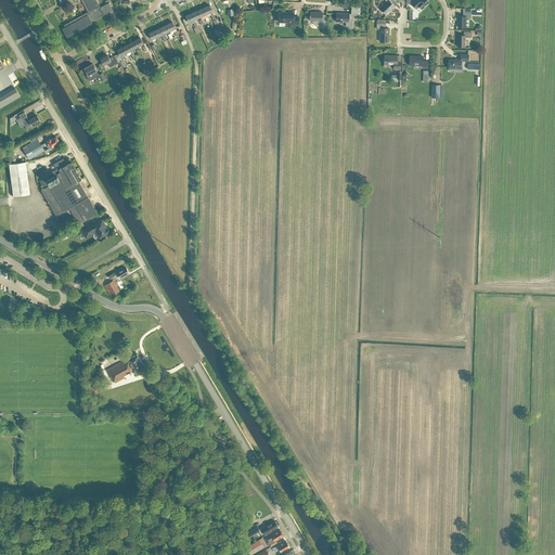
[(81,0),(88,12),(64,25),(65,27),(63,28),(67,36),(91,23),(90,21),(94,18),(95,20),(112,10),(108,3),(99,8),(99,7),(95,0),(81,0)]
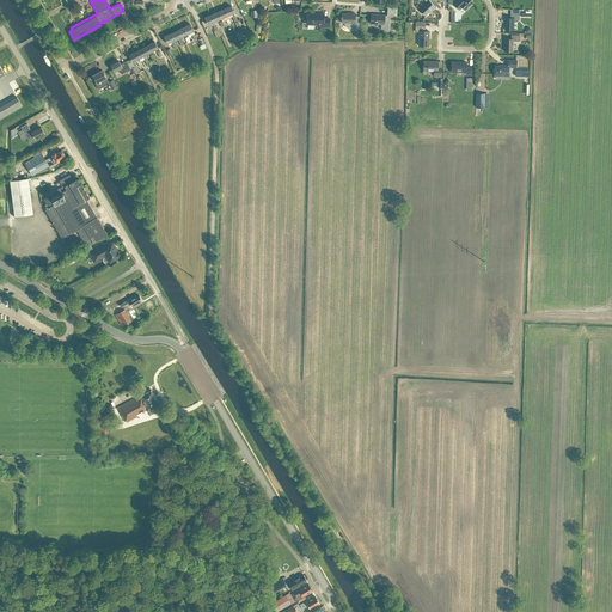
[(424,0),(427,1),(420,8),(426,16),(430,10),(432,11),(435,7),(430,1),(432,0),(424,0)]
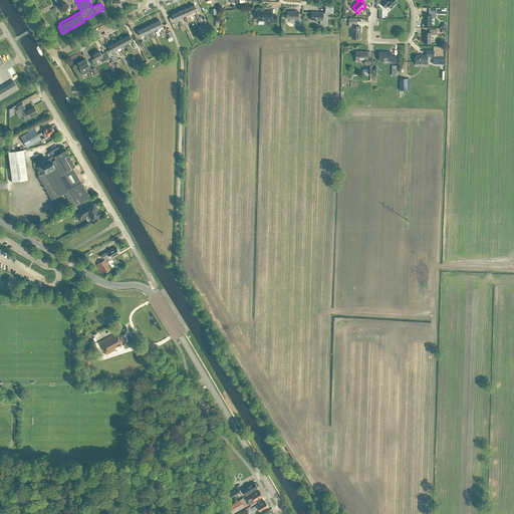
[(384,8),(388,5),(391,8),(398,2),(395,0),(389,0),(388,1),(387,0),(383,0),(380,3),(384,8)]
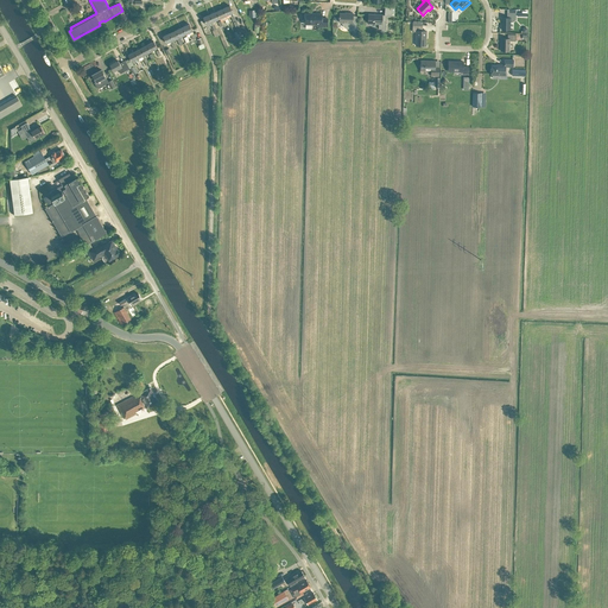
[(229,6),(222,8),(226,16),(229,14),(233,21),(236,20),(233,13),(233,12),(229,6)]
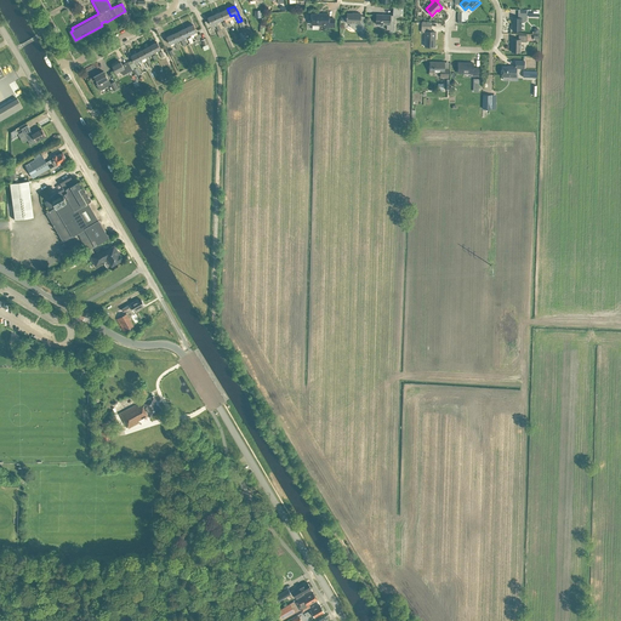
[(231,16),(227,9),(221,12),(224,18),(228,17),(232,24),(234,23),(231,16)]
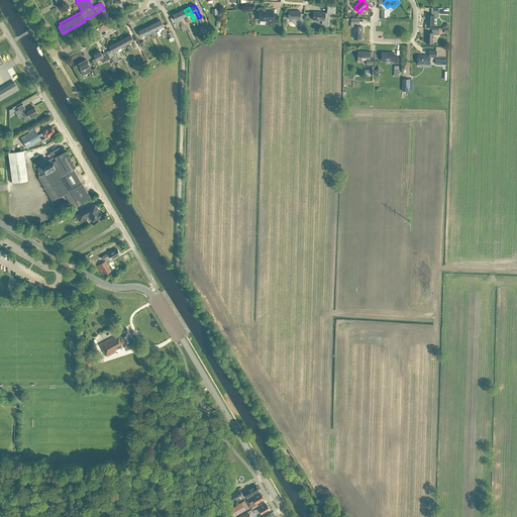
[(181,18),(187,15),(184,10),(178,12),(181,18)]
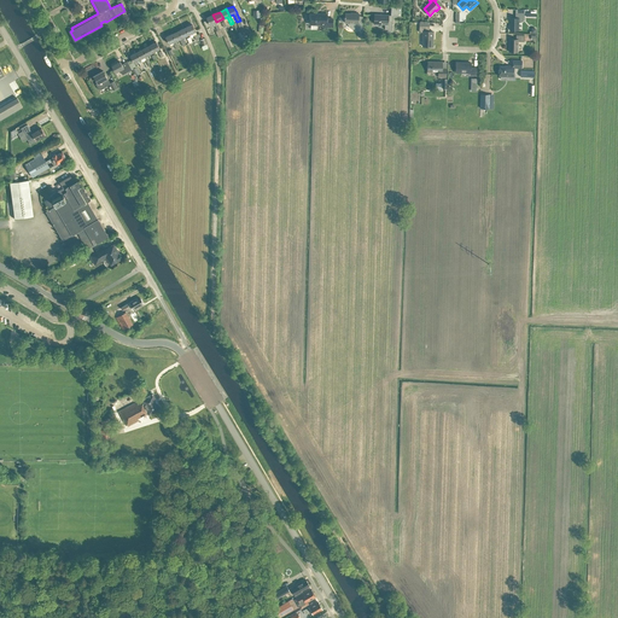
[(520,23),(524,21),(524,18),(524,13),(516,12),(516,18),(509,18),(509,30),(518,30),(518,22),(520,23)]
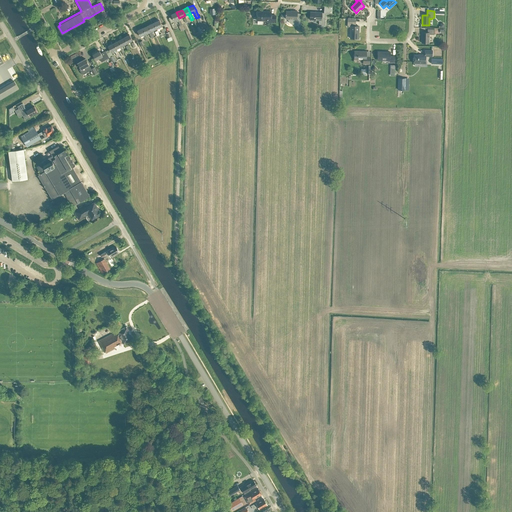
[(268,20),(268,22),(276,22),(276,15),(271,15),(271,11),(265,11),(265,12),(257,11),(257,20),(268,20)]
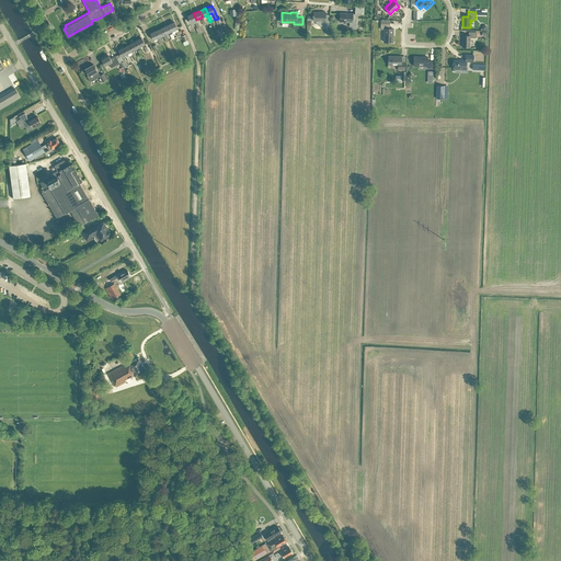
[(322,26),(322,27),(325,27),(329,29),(329,27),(329,20),(325,19),(325,12),(321,12),(313,12),(313,21),(316,21),(317,24),(319,26),(322,26)]
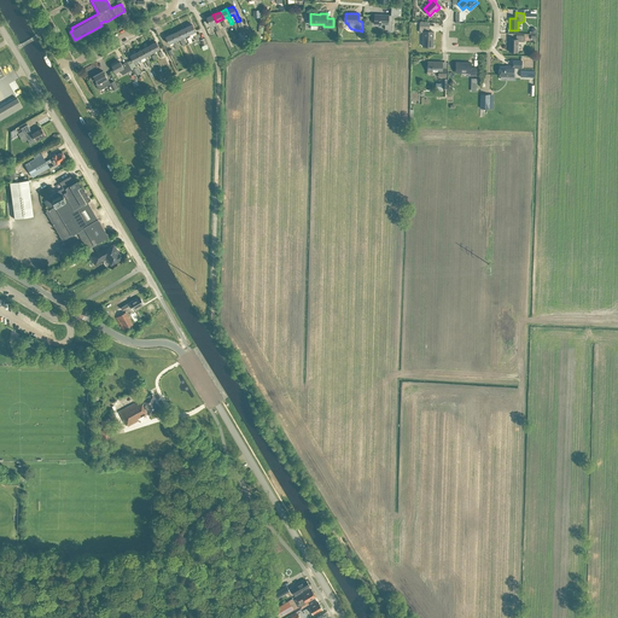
[(216,22),(213,15),(207,17),(210,24),(214,23),(217,30),(220,29),(216,22)]
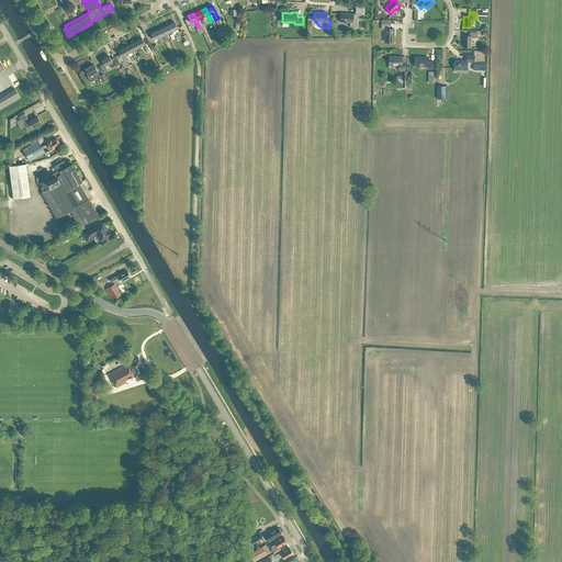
[(356,27),(356,26),(357,26),(357,19),(352,19),(353,13),(340,13),(340,22),(350,22),(350,26),(352,26),(352,27),(353,29),(355,29),(356,27)]
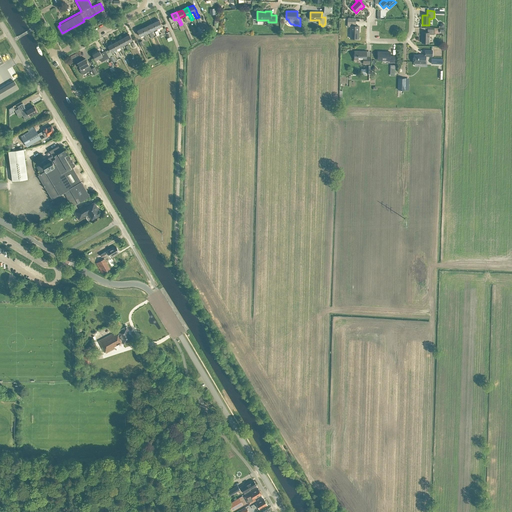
[(359,26),(354,26),(354,19),(347,19),(347,26),(350,27),(350,38),(358,38),(359,26)]
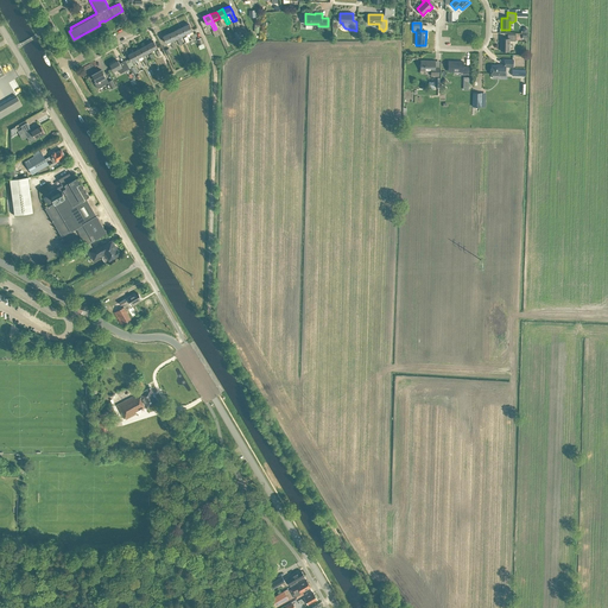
[(185,35),(189,32),(192,39),(196,38),(192,31),(189,24),(182,27),(185,35)]
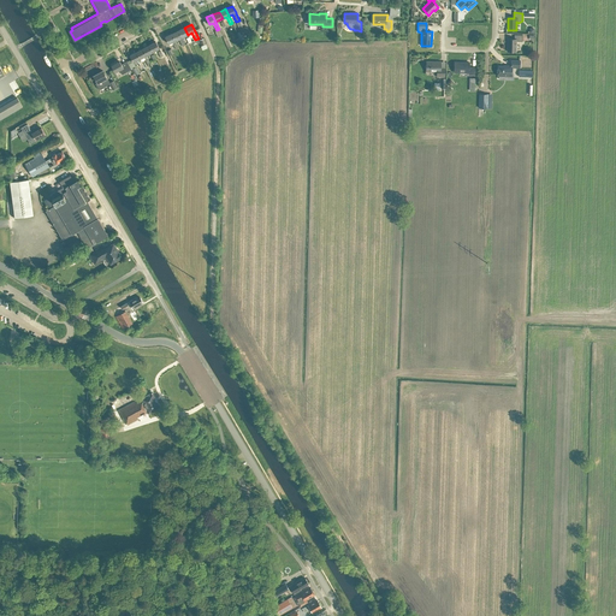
[(242,35),(243,36),(244,37),(247,36),(246,35),(247,35),(248,37),(252,35),(247,27),(240,30),(242,35)]
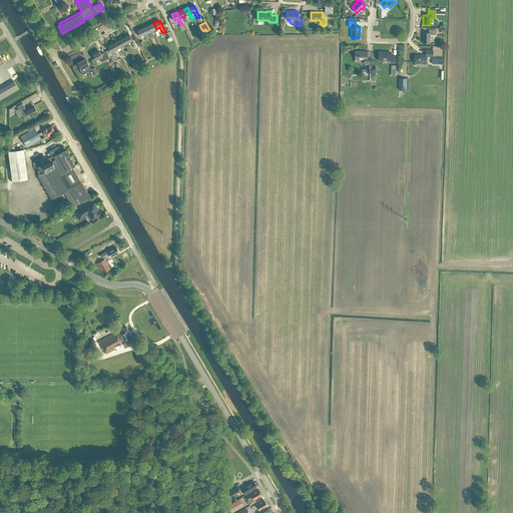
[(156,29),(153,23),(148,25),(151,31),(156,29)]
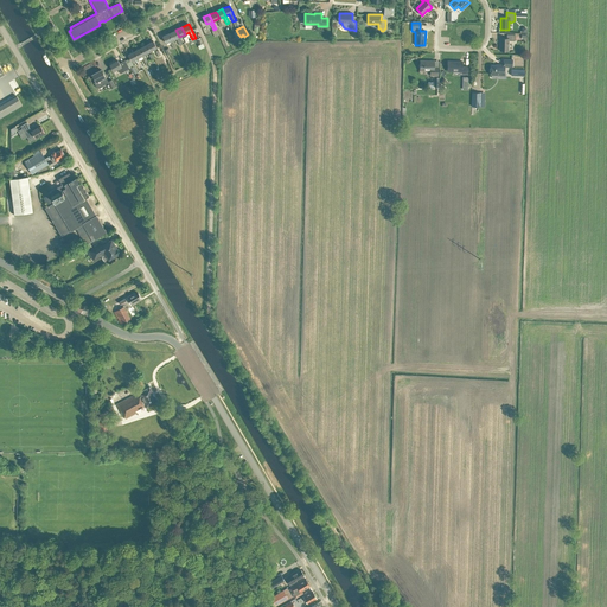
[(179,37),(176,30),(170,33),(172,40),(177,38),(179,45),(183,44),(179,37)]
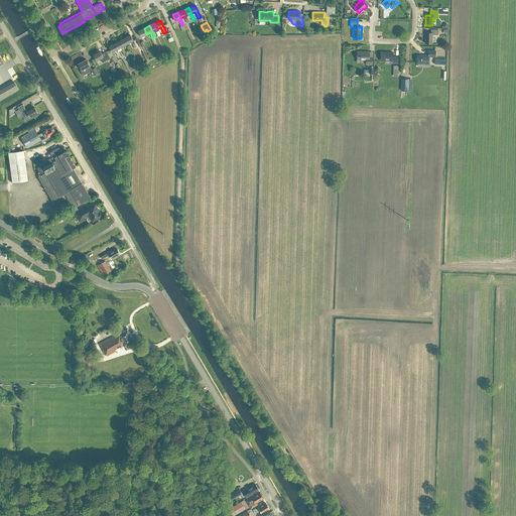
[(146,34),(144,28),(138,30),(141,36),(144,35),(147,41),(149,40),(146,34)]
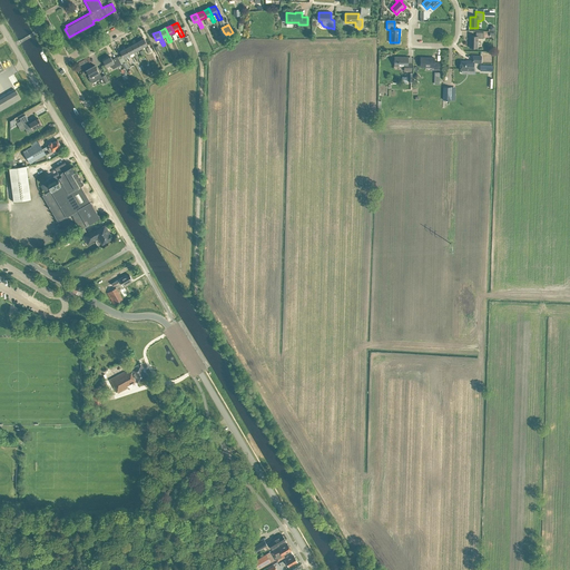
[(478,48),(478,38),(483,38),(483,32),(475,32),(475,36),(470,36),(469,48),(478,48)]
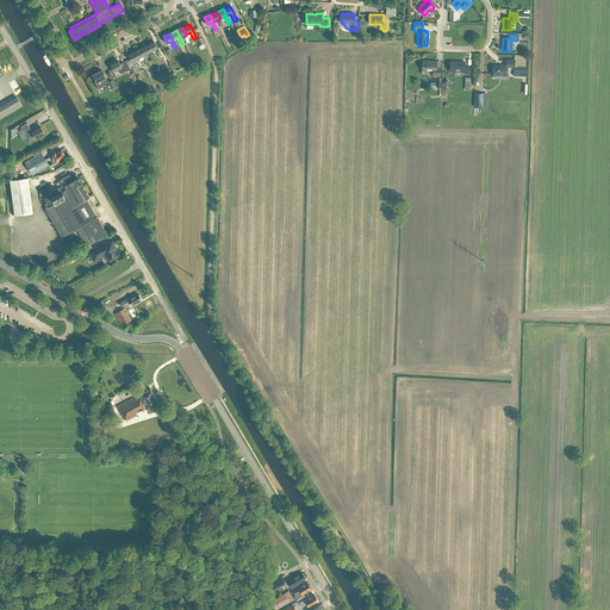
[(154,41),(148,44),(151,51),(157,48),(154,41)]
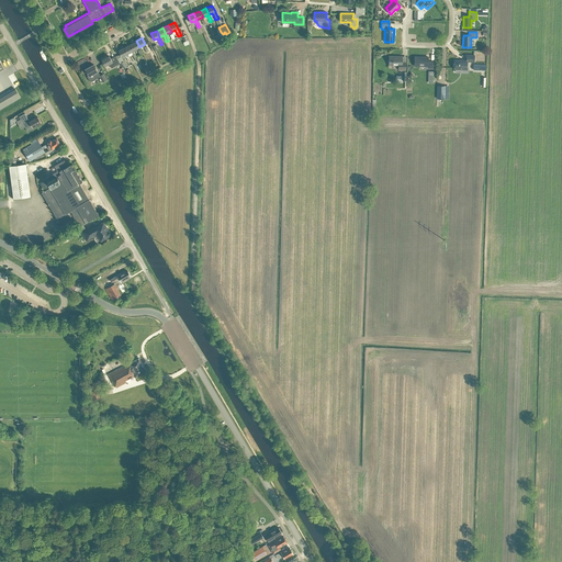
[(139,47),(136,41),(131,44),(133,51),(139,47)]
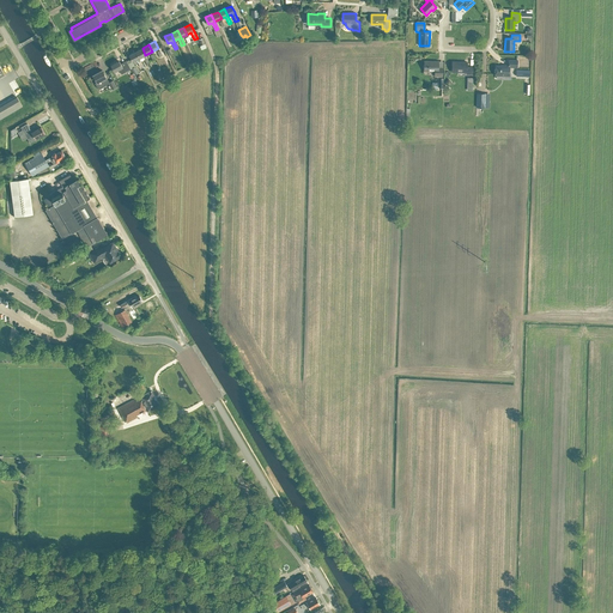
[(143,48),(135,52),(139,59),(143,56),(146,64),(150,62),(145,55),(143,48)]
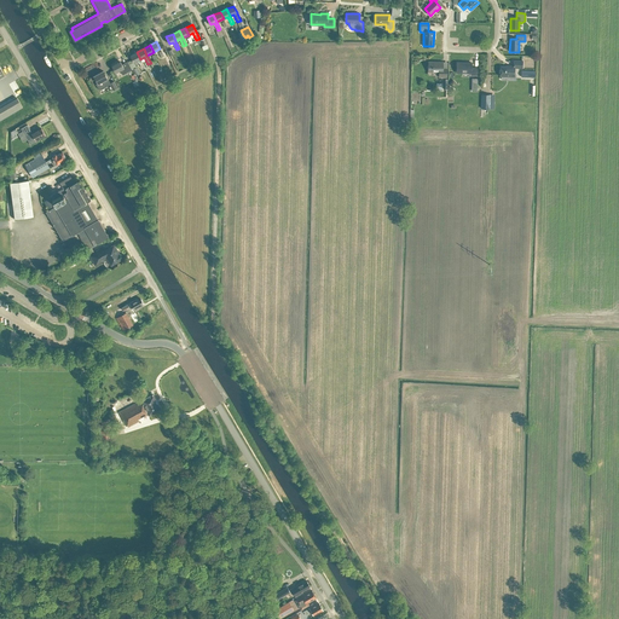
[(140,74),(134,63),(138,61),(142,68),(144,67),(140,59),(137,52),(131,56),(132,59),(127,62),(132,69),(133,69),(137,75),(140,74)]
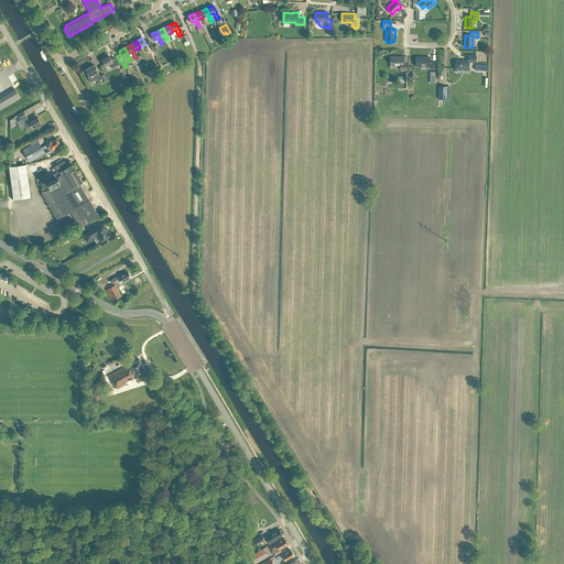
[(468,71),(468,62),(476,62),(476,55),(468,55),(468,60),(464,60),(463,61),(456,61),(455,69),(468,71)]
